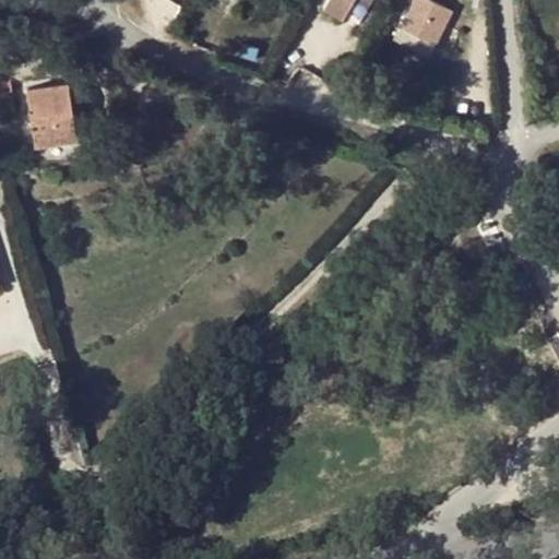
[(343,19),(352,3),(345,0),(328,0),(323,8),(343,19)]
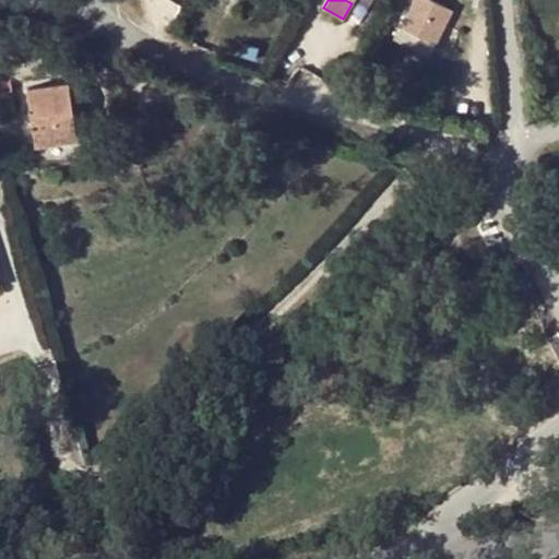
[(433,1),(432,0),(415,0),(395,38),(430,56),(447,24),(427,14),(433,1)]
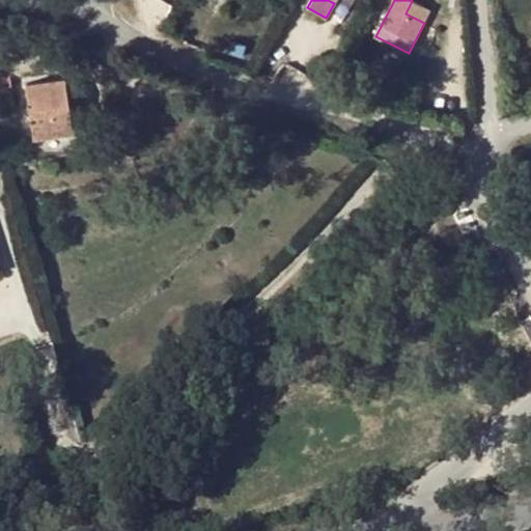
[(27,85),(32,132),(70,127),(63,82),(27,85)]
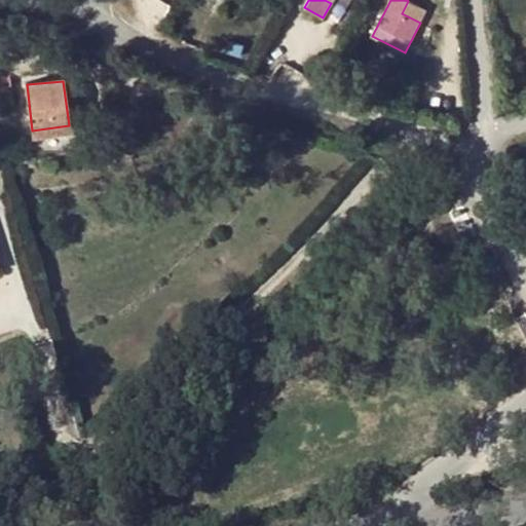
[(70,133),(69,125),(32,130),(32,137),(70,133)]
